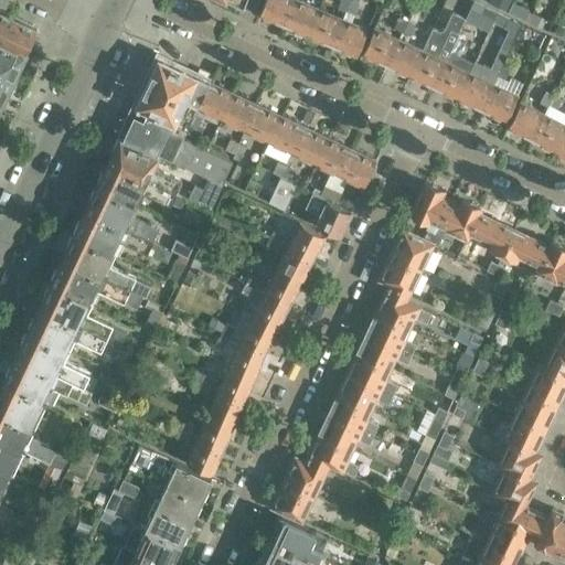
[(228,0),(255,12),(259,0),(228,0)]
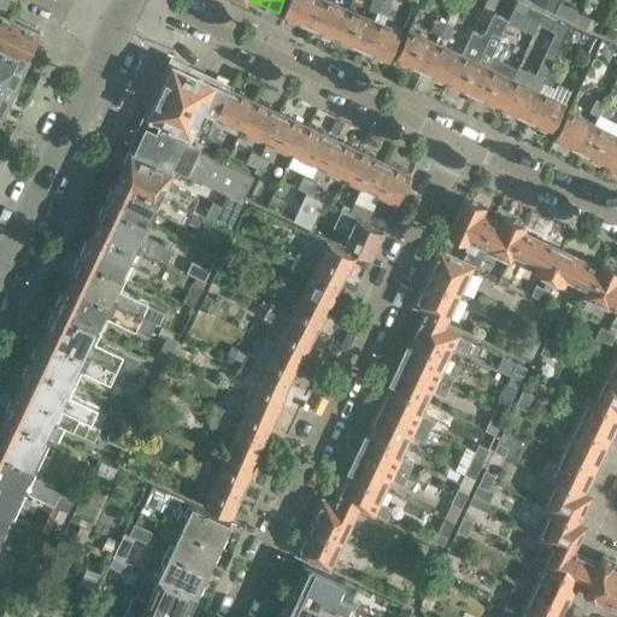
[(288,0),(282,15),(310,27),(321,0),(288,0)]
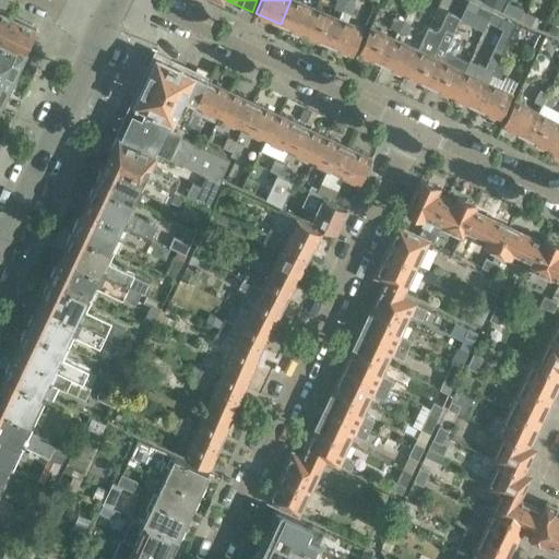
[(299,0),(290,0),(281,24),(305,35),(317,7),(299,0)]
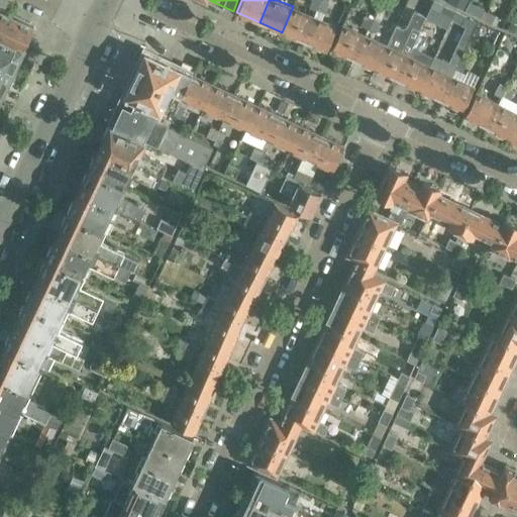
[(315,16),(304,41),(326,50),(333,34),(336,25),(321,18),(323,12),(324,13),(328,2),(322,0),(320,0),(317,10),(315,16)]
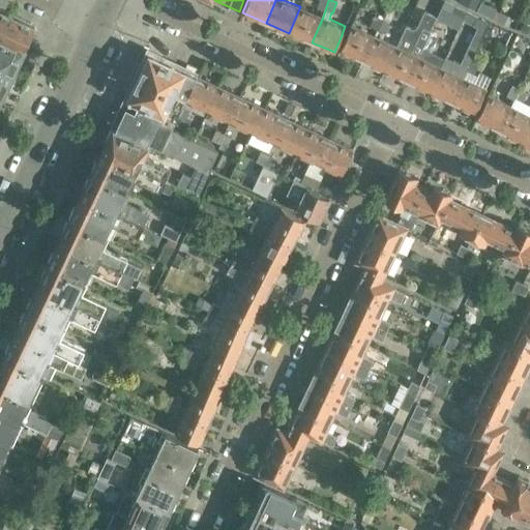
[(319,0),(317,6),(325,10),(328,0),(319,0)]
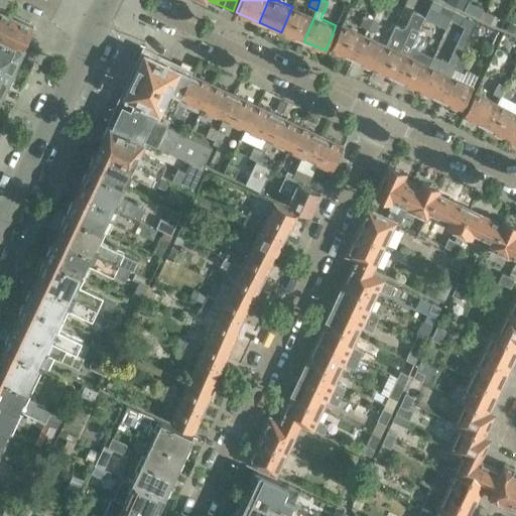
[(432,0),(425,16),(446,26),(454,10),(432,0)]
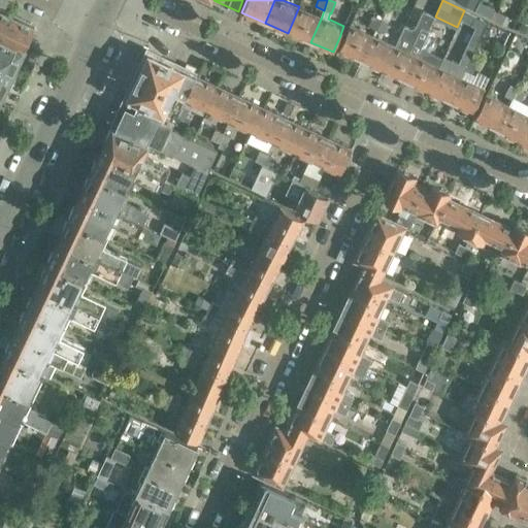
[(457,0),(457,1),(475,9),(479,2),(480,0),(457,0)]
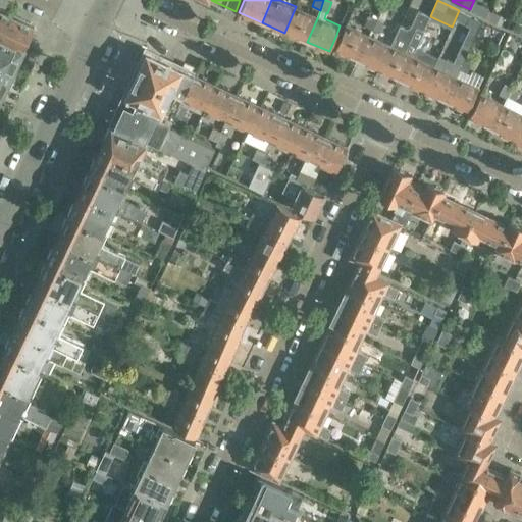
[(485,17),(488,9),(473,2),(470,9),(485,17)]
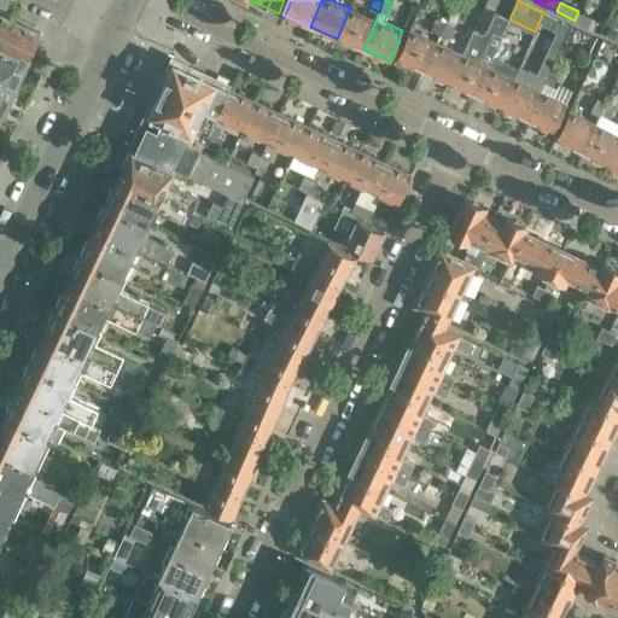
[(488,31),(494,6),(484,4),(478,28),(488,31)]
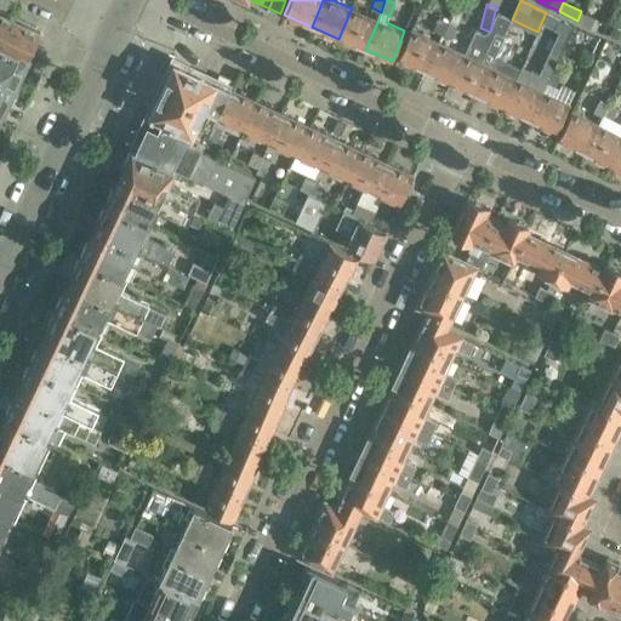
[(339,39),(365,50),(379,20),(352,7),(339,39)]
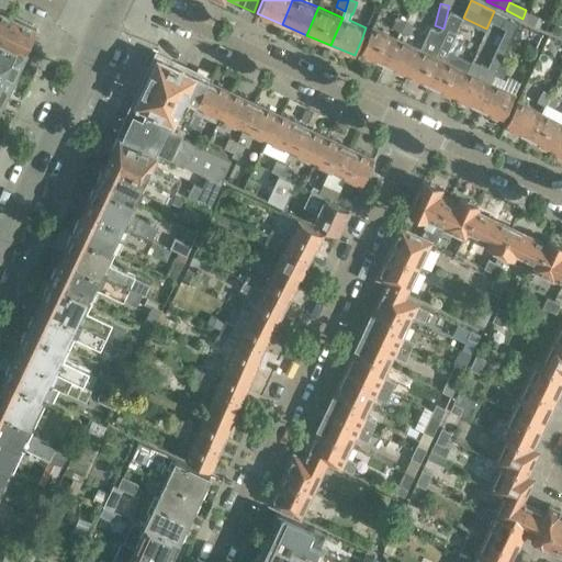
[(0,9),(0,37),(25,49),(36,26),(0,9)]
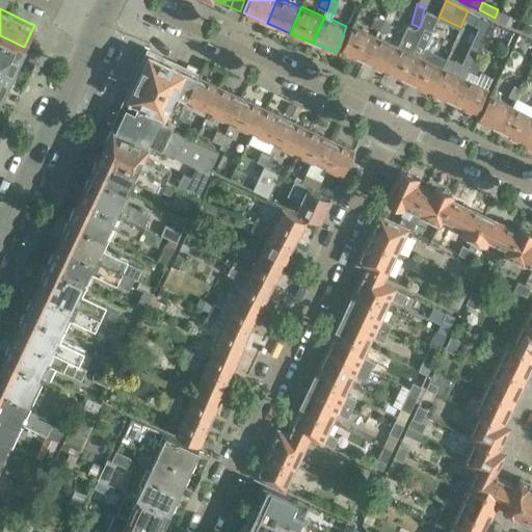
[(399,46),(387,71),(408,82),(421,56),(430,35),(440,18),(427,11),(424,19),(422,24),(420,28),(415,29),(407,26),(399,46)]
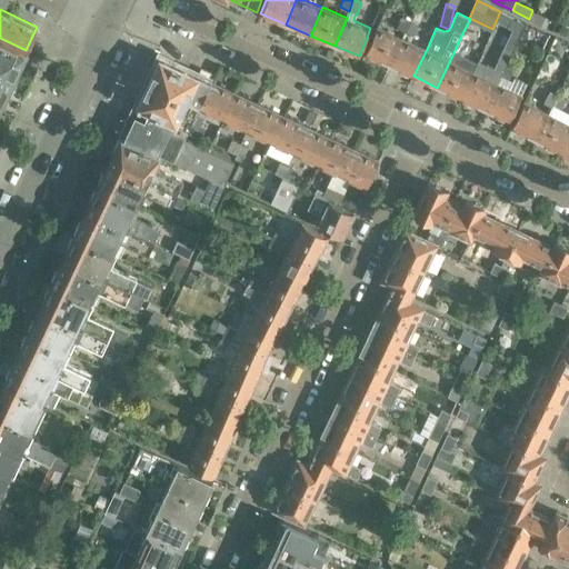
[(473,71),(461,99),(485,110),(498,82),(525,25),(525,23),(512,18),(501,12),(497,21),(508,27),(512,29),(493,68),(487,65),(479,60),(473,71)]
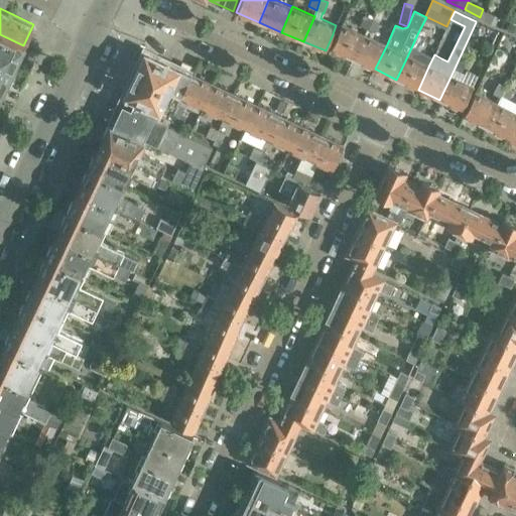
[(495,24),(499,16),(487,11),(483,19),(495,24)]
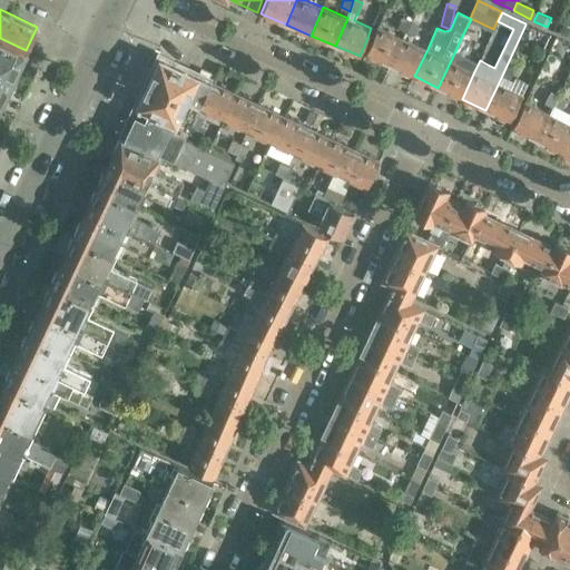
[(404,16),(399,28),(406,31),(412,20),(404,16)]
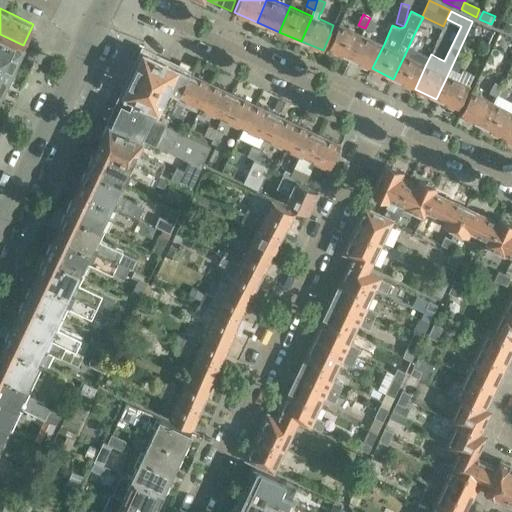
[(370,18),(365,28),(372,31),(376,21),(370,18)]
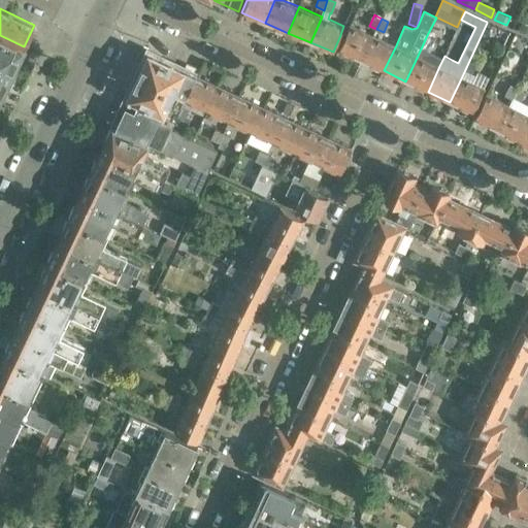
[(527,34),(527,24),(523,22),(519,30),(527,34)]
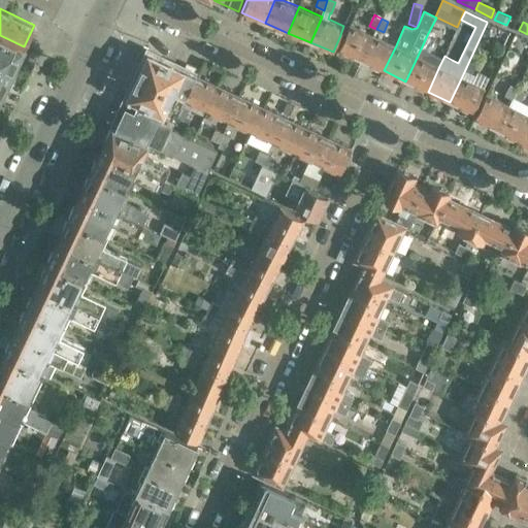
[(344,38),(339,50),(362,60),(373,35),(365,31),(350,24),(343,38),(344,38)]
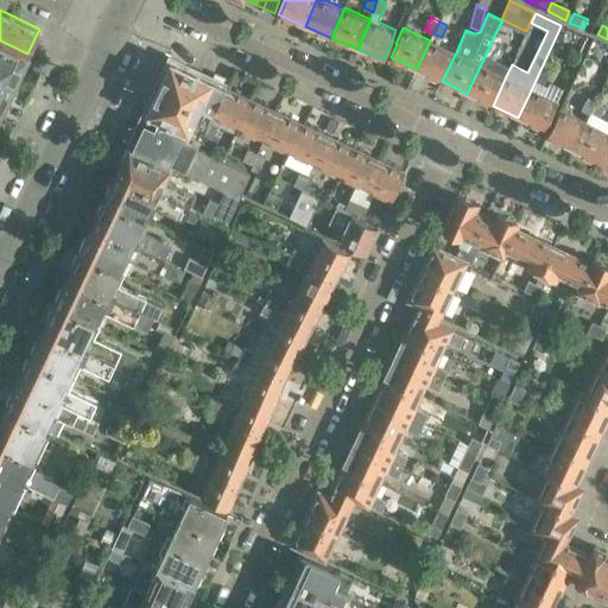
[(0,73),(16,81),(17,77),(20,76),(24,69),(21,65),(27,54),(0,40),(0,73)]
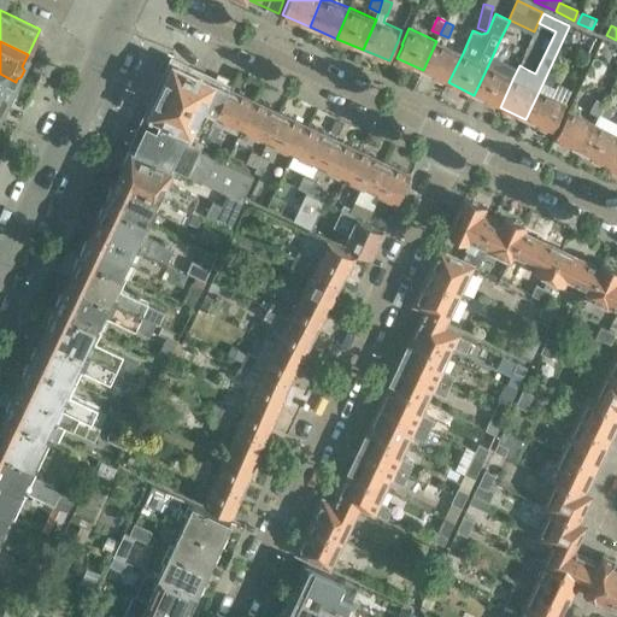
[(436,41),(423,70),(448,82),(463,53),(436,41)]
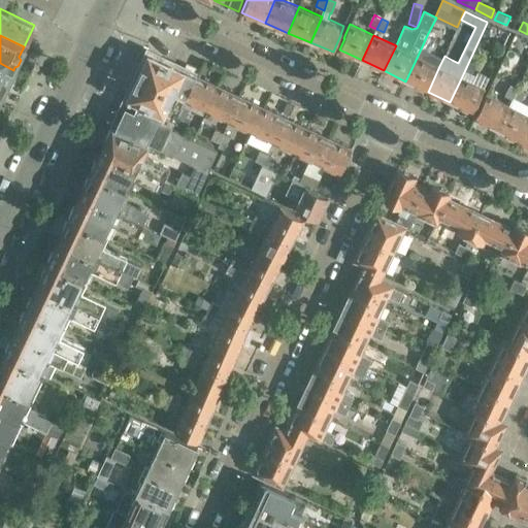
[(418,56),(405,81),(428,92),(439,66),(442,58),(429,51),(434,38),(427,35),(418,56)]
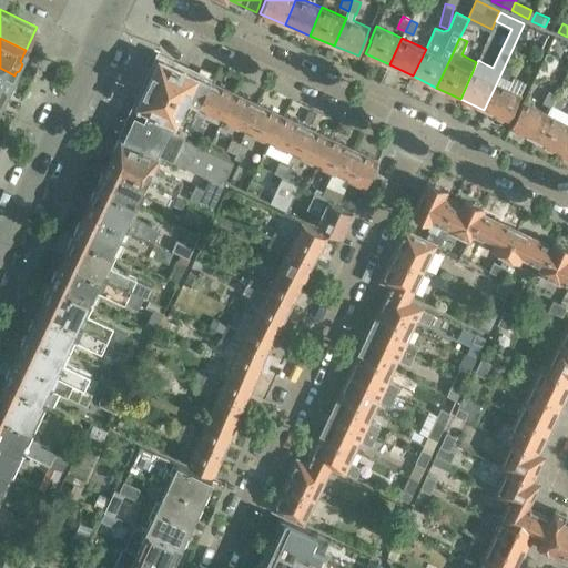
[(122,137),(161,155),(173,161),(223,184),(233,162),(183,139),(186,130),(199,105),(211,81),(171,62),(173,59),(163,54),(162,58),(160,57),(159,59),(155,58),(150,69),(153,70),(144,90),(141,89),(135,100),(139,102),(122,137)]
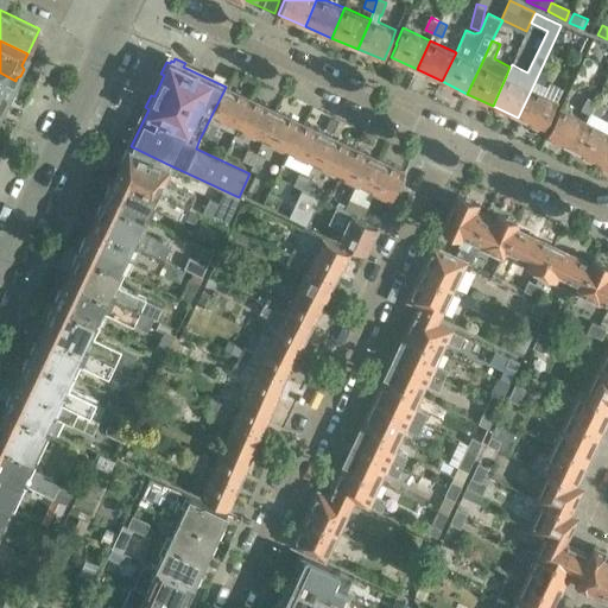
[(532,88),(518,118),(544,130),(551,113),(552,113),(558,100),(557,100),(542,93),(550,73),(540,69),(532,88)]
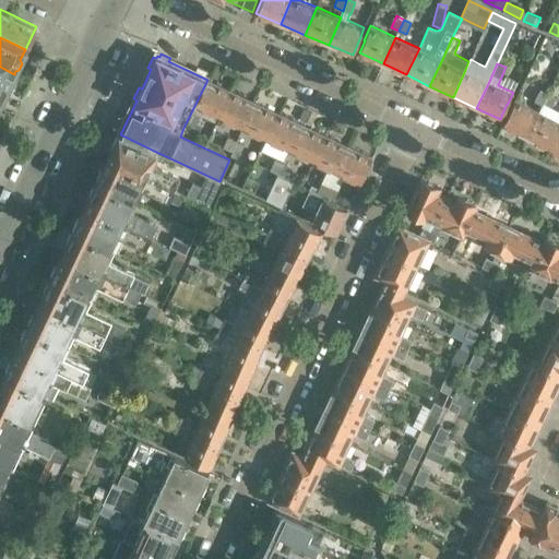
[(0,96),(2,97),(8,86),(12,86),(15,79),(13,75),(14,74),(0,67),(0,96)]
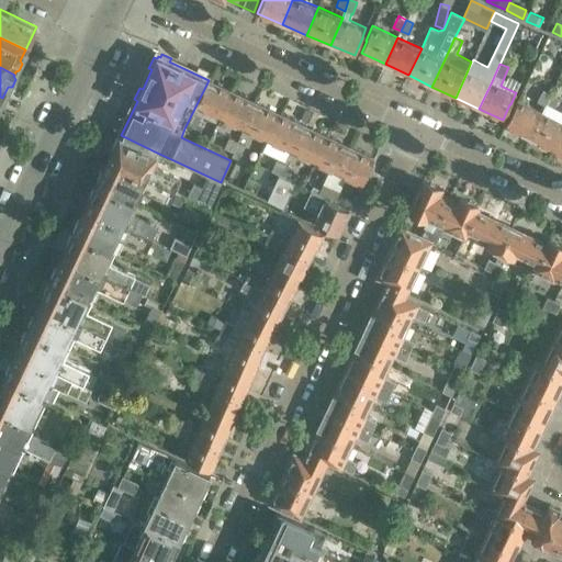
[(232,91),(209,80),(197,104),(195,107),(220,117),(232,91)]
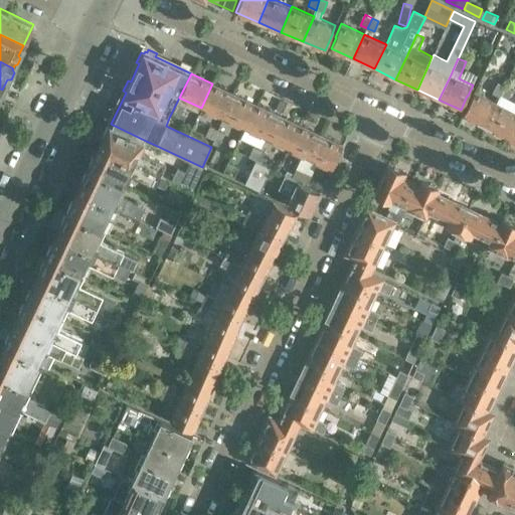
[(493,80),(488,89),(501,96),(505,87),(493,80)]
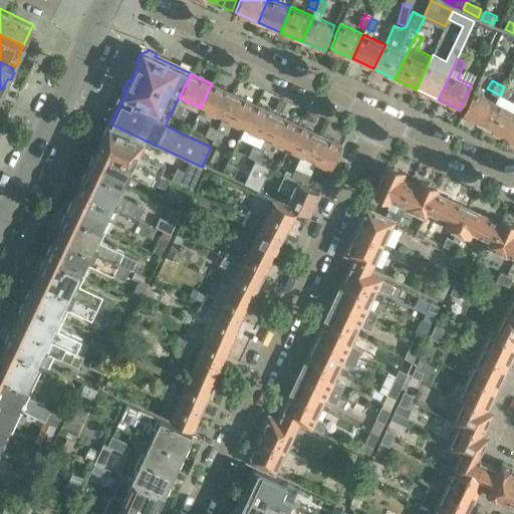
[(212,83),(201,107),(222,118),(234,93),(212,83)]
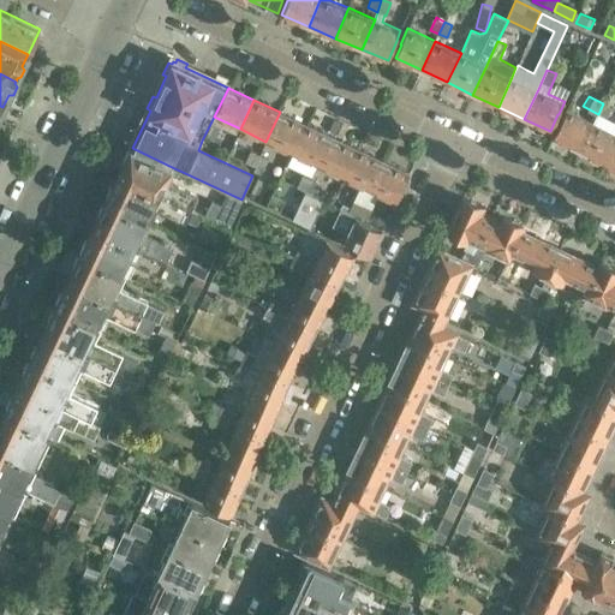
[(593,123),(578,151),(603,165),(604,165),(614,142),(614,123),(607,118),(611,108),(603,103),(598,114),(593,123)]
